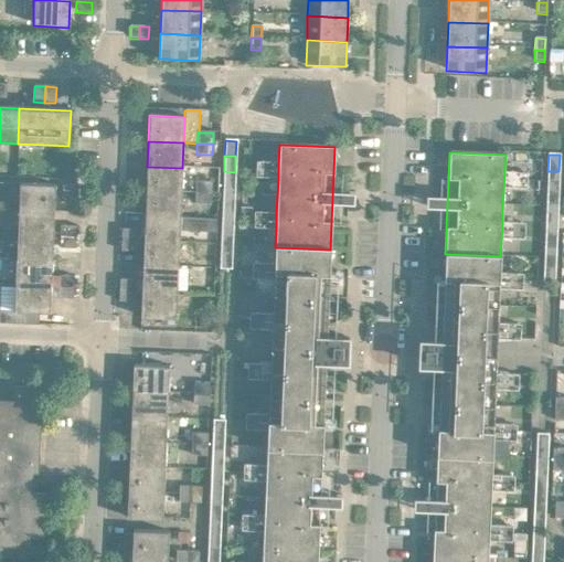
[(278,179),(278,163),(261,162),(261,179),(278,179)]
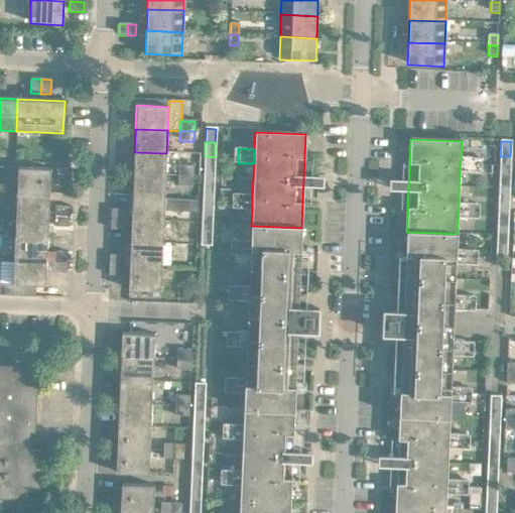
[(134,152),(133,174),(165,176),(166,153),(134,152)]
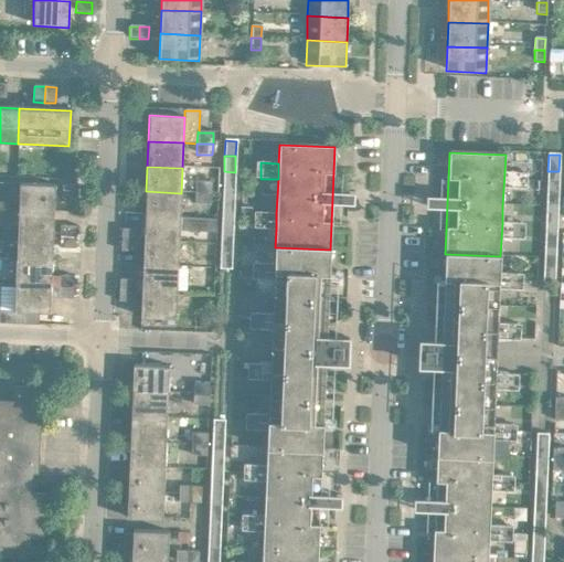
[(224,171),(223,188),(234,188),(235,172),(224,171)]
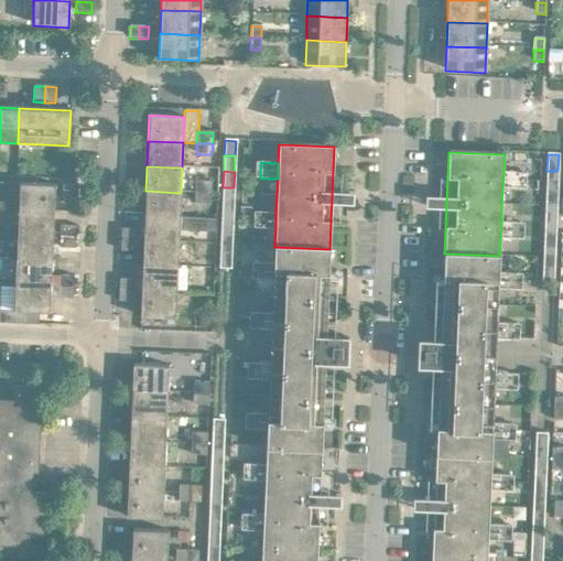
[(547,171),(545,186),(558,187),(558,171),(547,171)]
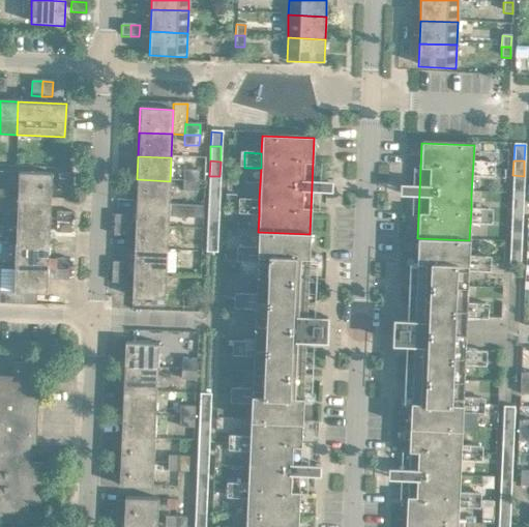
[(490,163),(473,163),(472,177),(489,178),(490,163)]
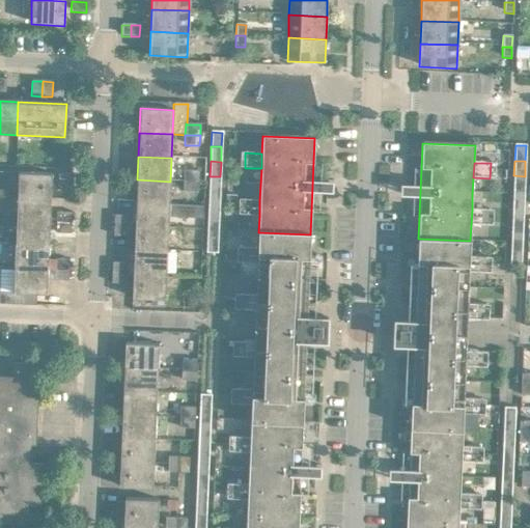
[(184,171),(183,182),(198,183),(198,172),(184,171)]
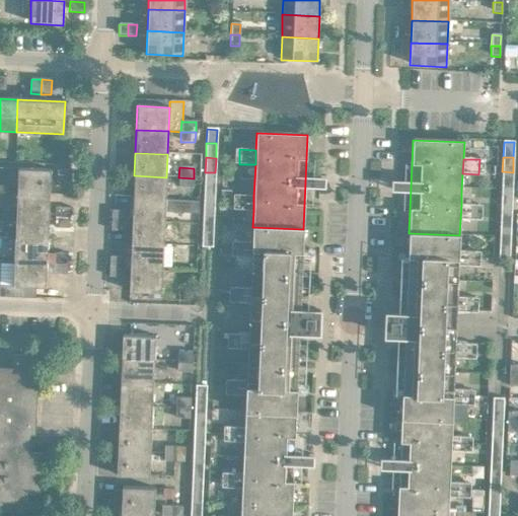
[(17,169),(16,194),(50,195),(51,171),(17,169)]
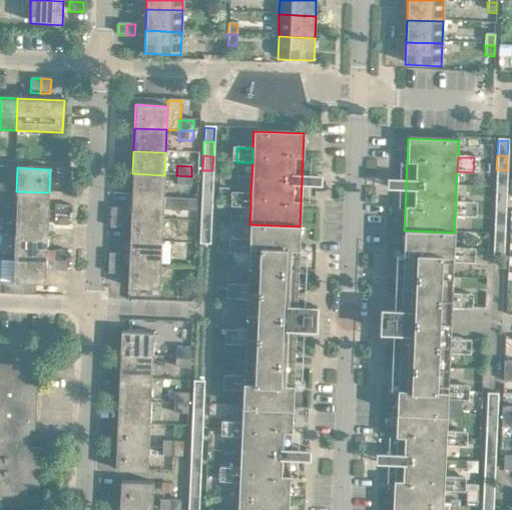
[(55,179),(70,180),(70,170),(56,169),(55,179)]
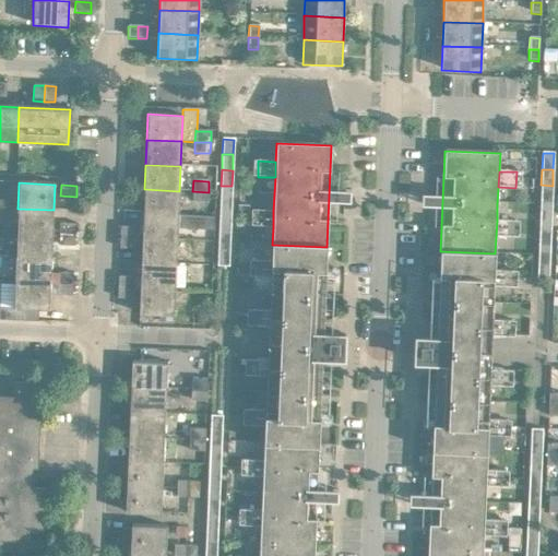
[(541,185),(541,201),(551,201),(553,186),(541,185)]
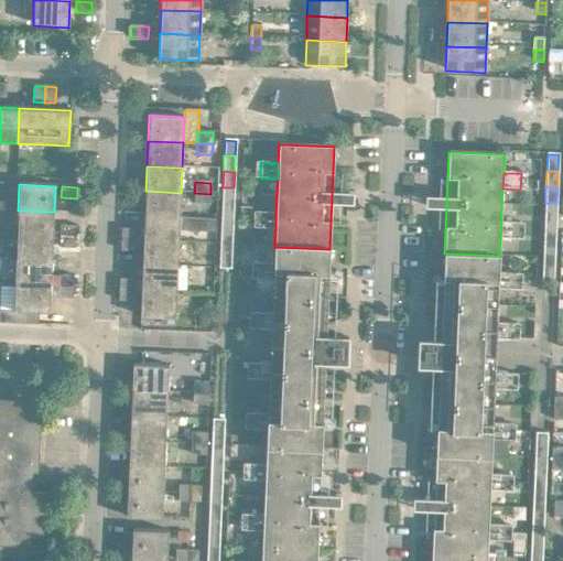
[(223,187),(223,204),(234,204),(234,187),(223,187)]
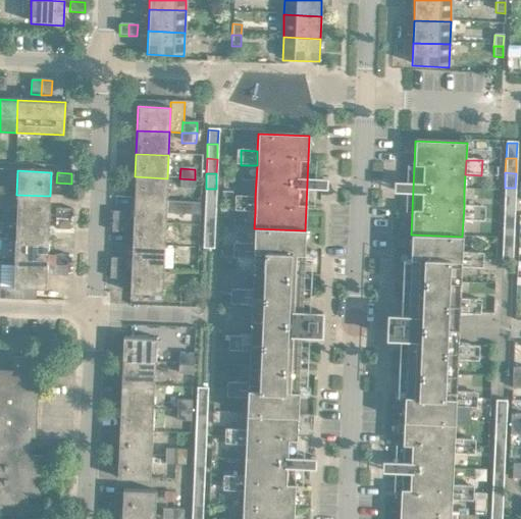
[(135,176),(134,200),(166,202),(167,178),(135,176)]
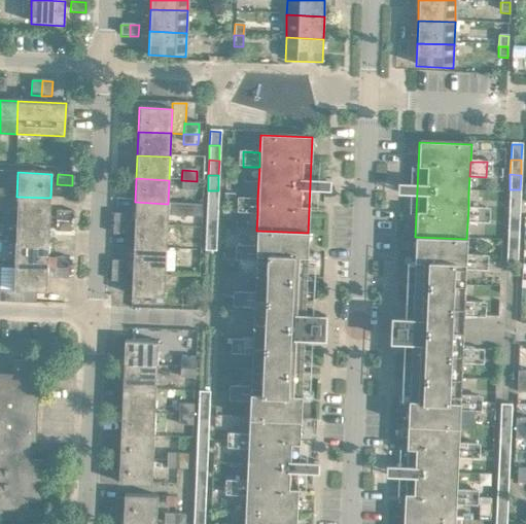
[(197,181),(181,180),(181,190),(196,191),(197,181)]
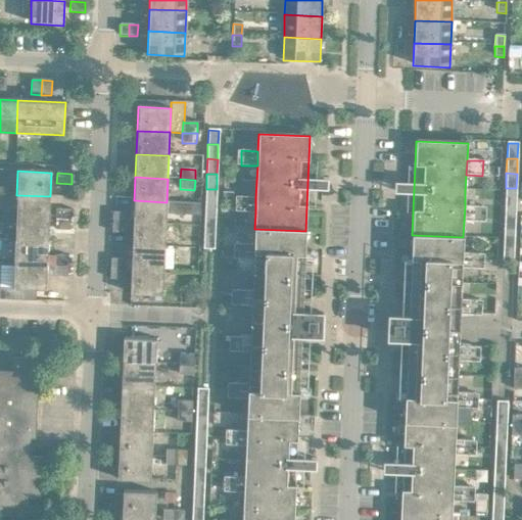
[(506,188),(505,203),(515,203),(516,188),(506,188)]
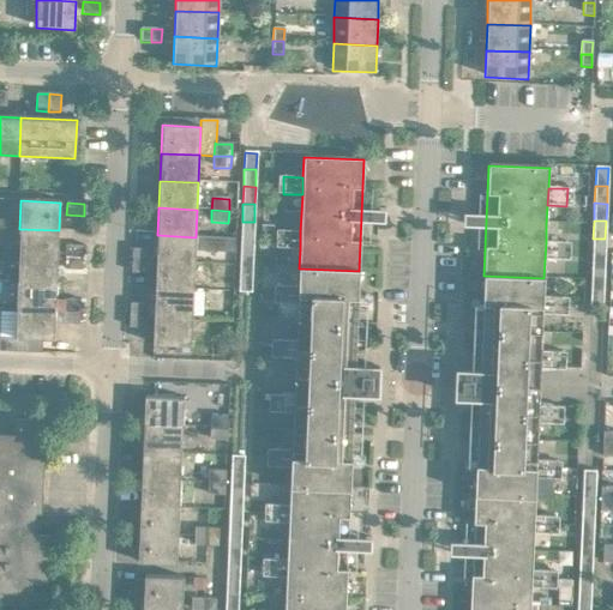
[(242,222),(241,239),(253,240),(254,222),(242,222)]
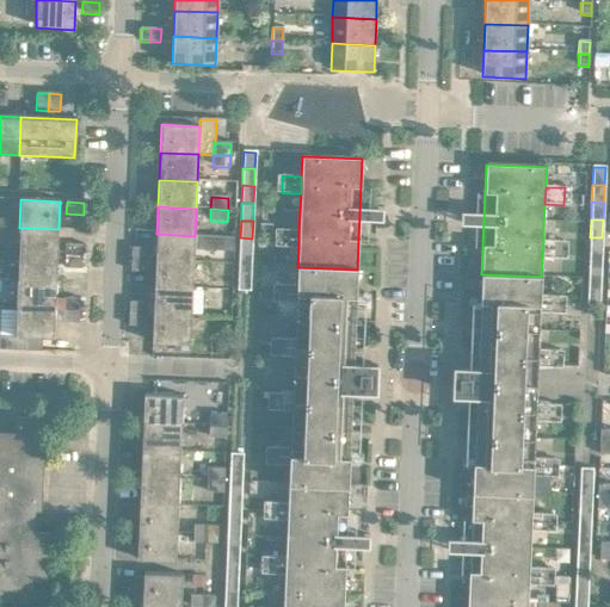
[(259,225),(259,237),(271,237),(272,227),(259,225)]
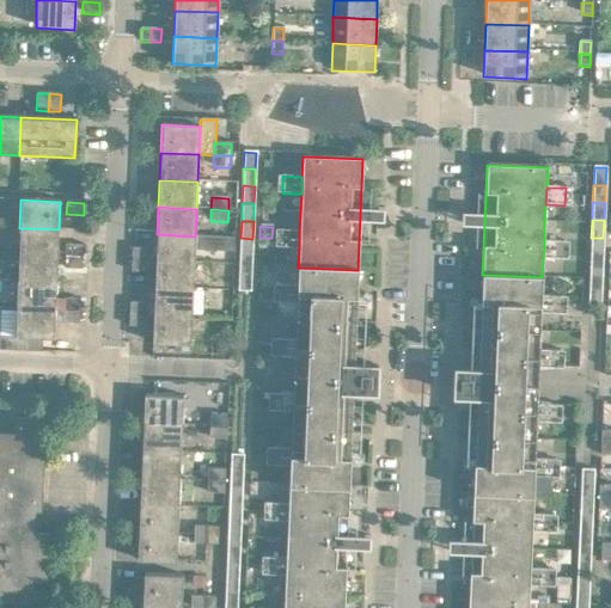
[(19,228),(18,256),(57,257),(59,229),(19,228)]
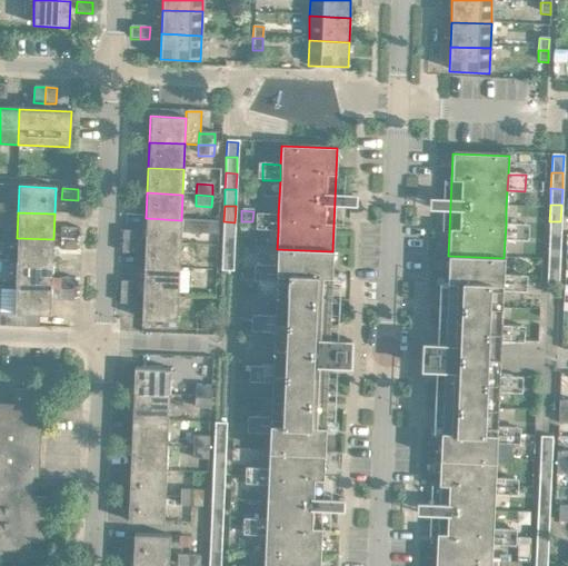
[(260,230),(278,231),(278,215),(260,215),(260,230)]
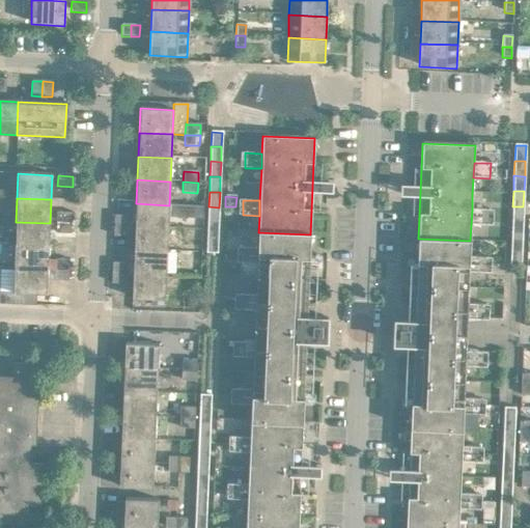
[(136,203),(135,227),(168,228),(169,218),(202,219),(202,207),(169,205),(136,203)]
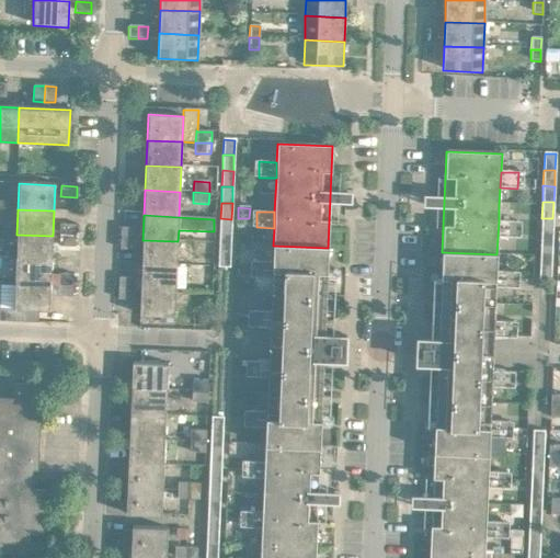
[(220,218),(219,235),(230,235),(231,219),(220,218)]
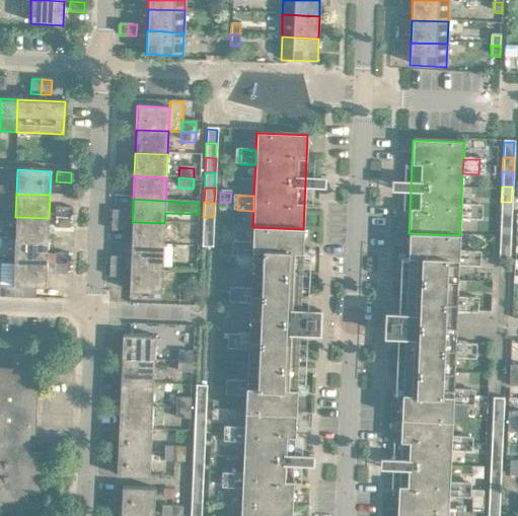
[(501,216),(511,217),(511,202),(501,202),(501,216)]
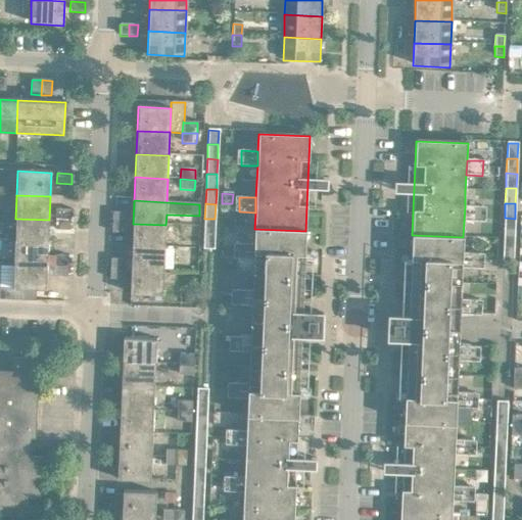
[(465,206),(464,222),(480,222),(481,207),(465,206)]
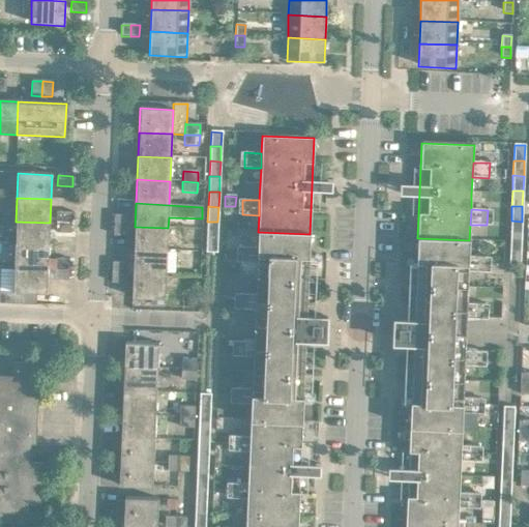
[(56,213),(56,224),(70,224),(71,213),(56,213)]
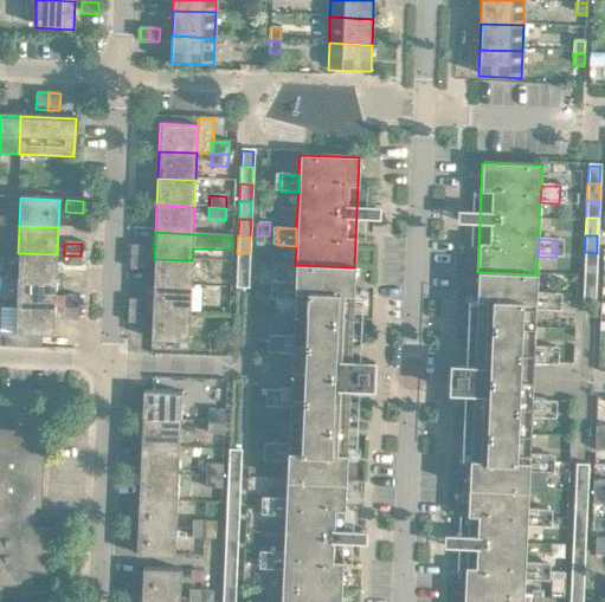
[(130,246),(129,258),(147,259),(147,247),(130,246)]
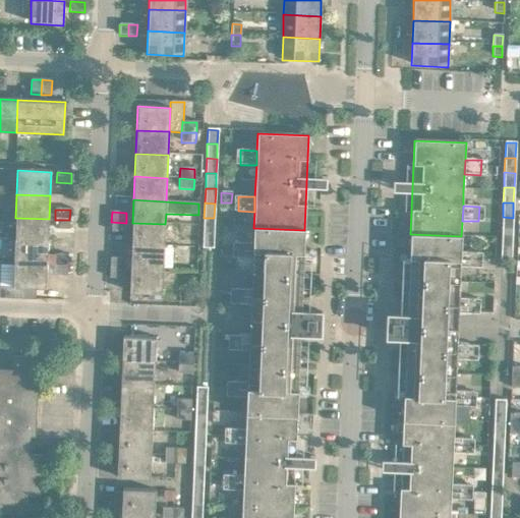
[(512,232),(513,218),(503,217),(502,232),(512,232)]
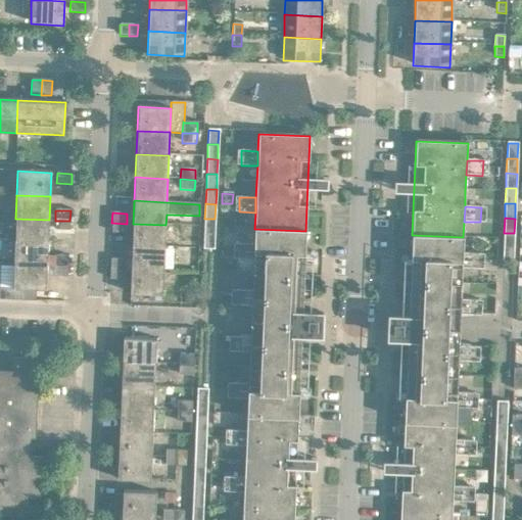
[(15,219),(14,242),(48,243),(49,220),(15,219)]
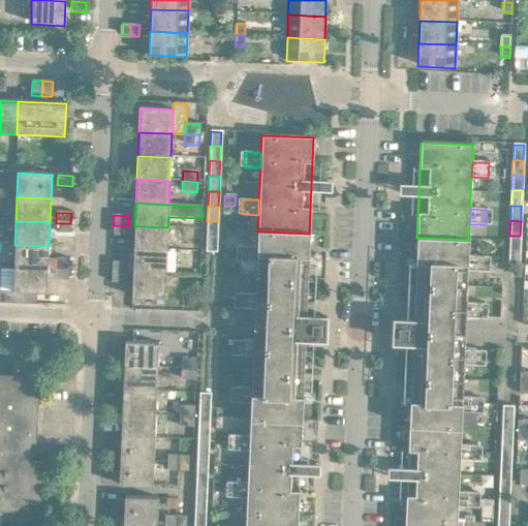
[(217,221),(207,221),(207,237),(217,237),(217,221)]
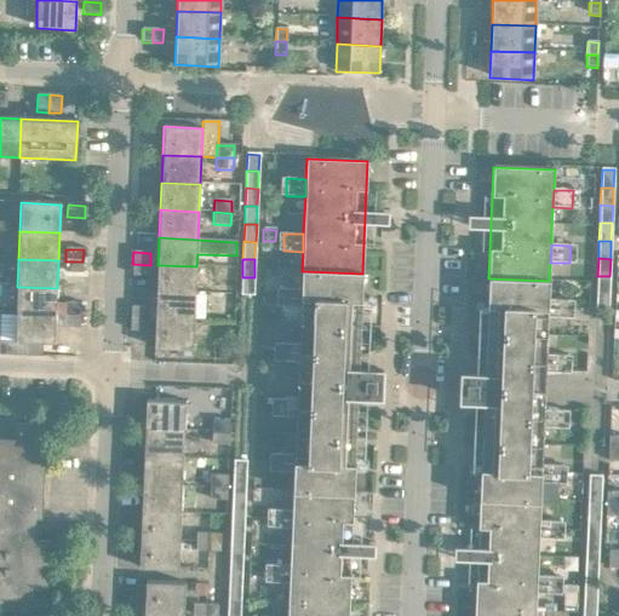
[(82,262),(66,262),(64,274),(82,274),(82,262)]
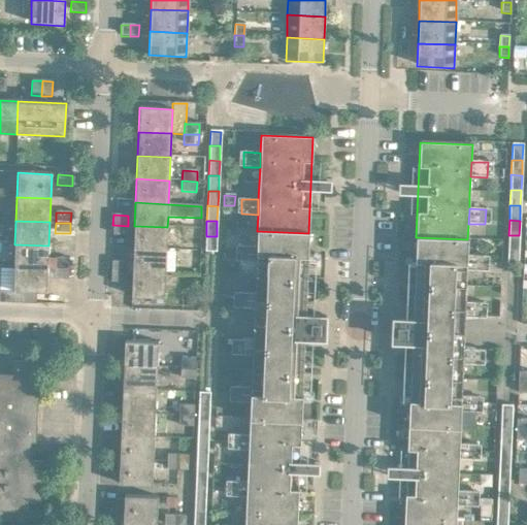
[(128,226),(112,225),(112,235),(127,236),(128,226)]
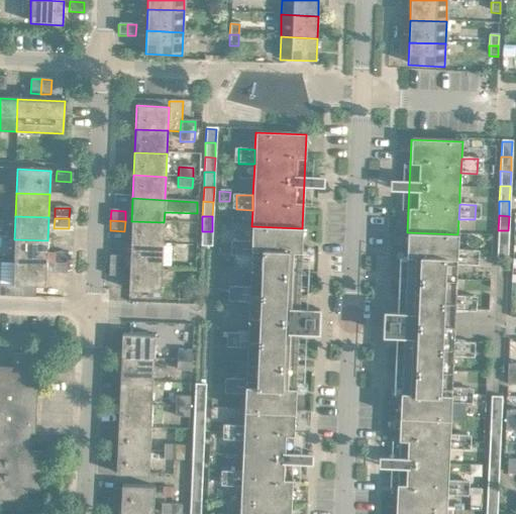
[(131,221),(130,244),(163,245),(164,222),(131,221)]
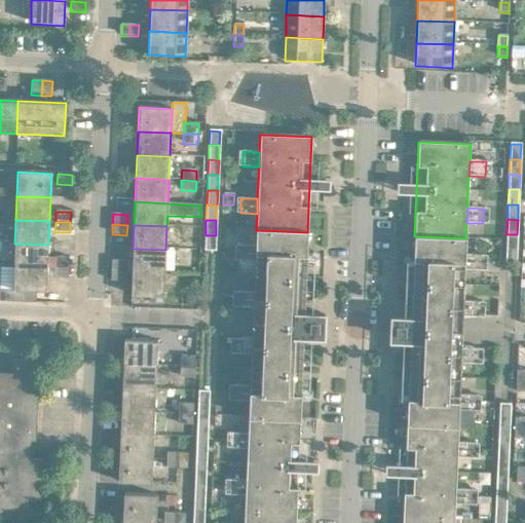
[(258,325),(324,327),(325,318),(304,316),(304,303),(307,232),(256,230),(255,247),(255,261),(254,293),(237,293),(236,307),(241,307),(241,308),(246,309),(250,310),(259,310),(258,325)]
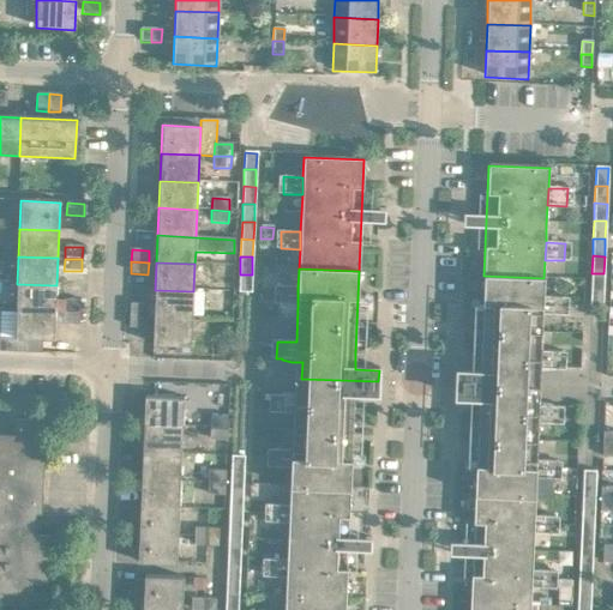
[(604,291),(604,273),(592,273),(590,290),(604,291)]
